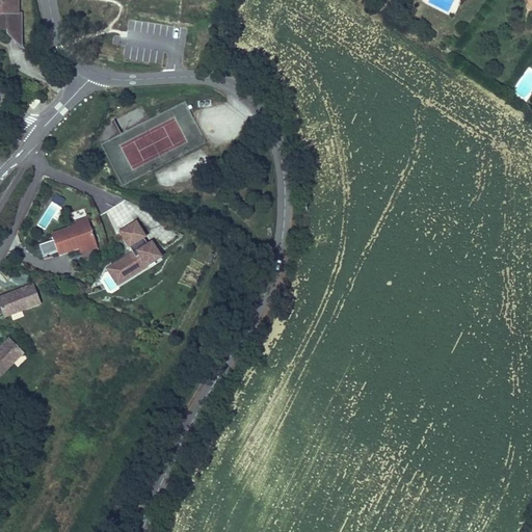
[(0,0),(0,14),(3,14),(3,28),(3,33),(17,33),(18,12),(14,12),(12,0),(0,0)]
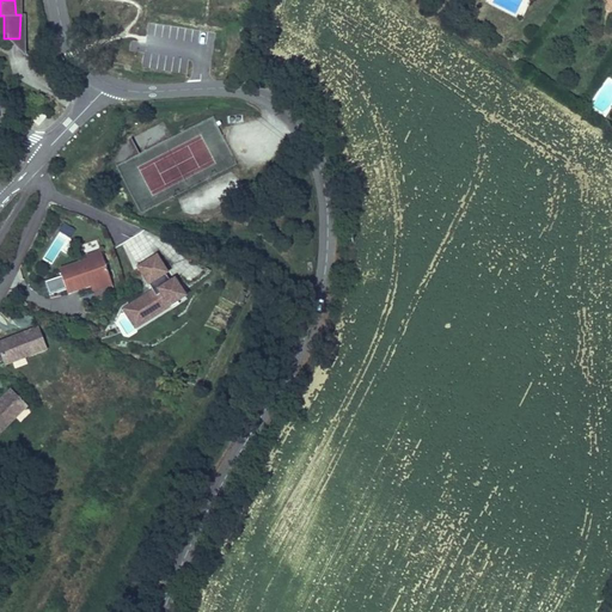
[(20,53),(19,38),(4,38),(18,53),(20,53)]
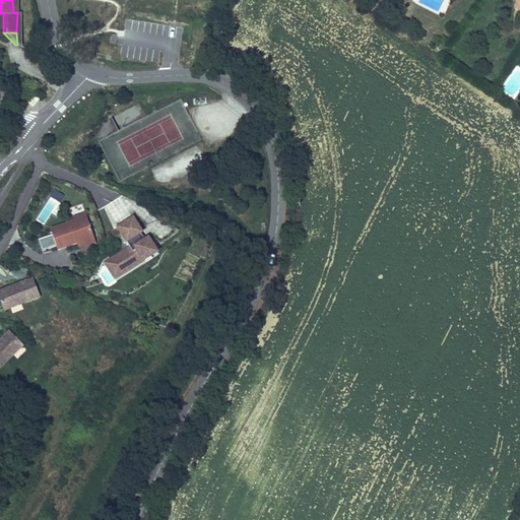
[(26,101),(31,93),(26,90),(21,98),(26,101)]
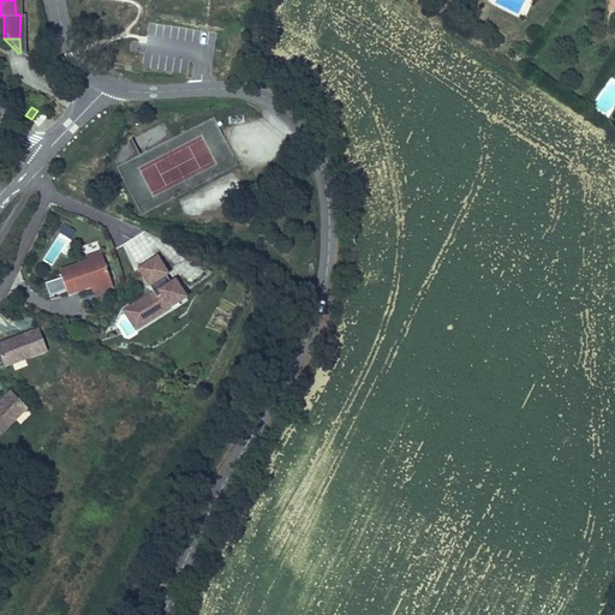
[(72,239),(76,230),(63,225),(59,233),(72,239)]
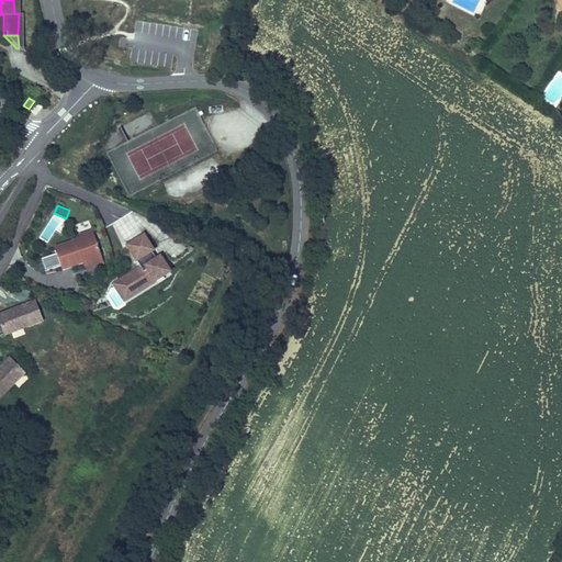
[(77,229),(79,234),(91,229),(90,225),(77,229)]
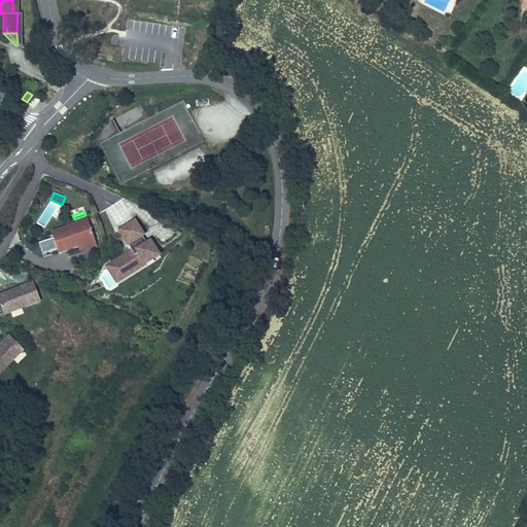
[(85,215),(74,219),(50,229),(59,250),(78,243),(94,237),(85,215)]
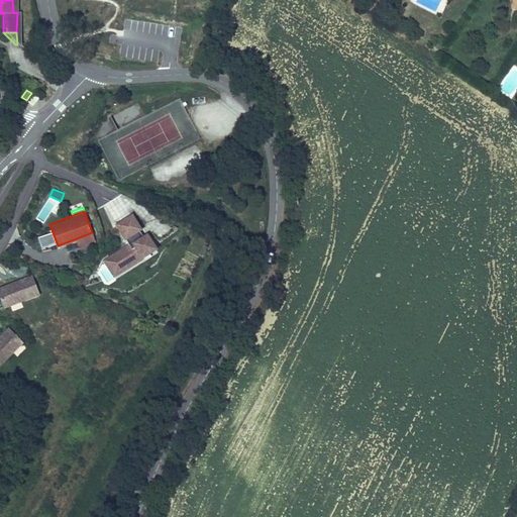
[(122,275),(158,253),(149,239),(146,241),(141,243),(137,236),(141,234),(143,233),(134,219),(119,228),(130,247),(111,260),(114,265),(116,266),(122,275)]
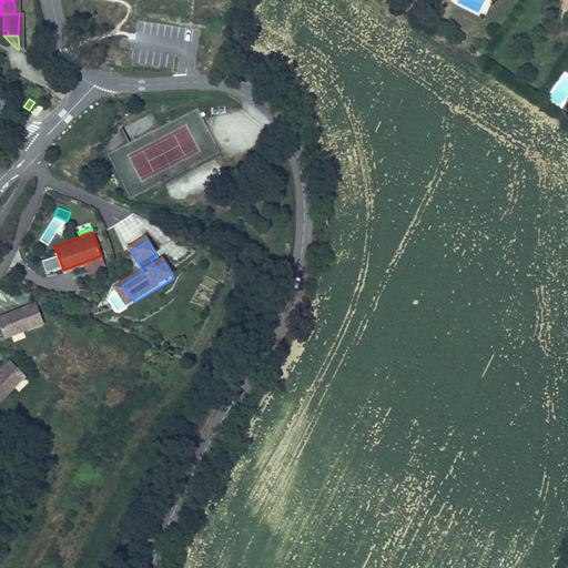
[(101,255),(84,262),(87,267),(103,261),(101,255)]
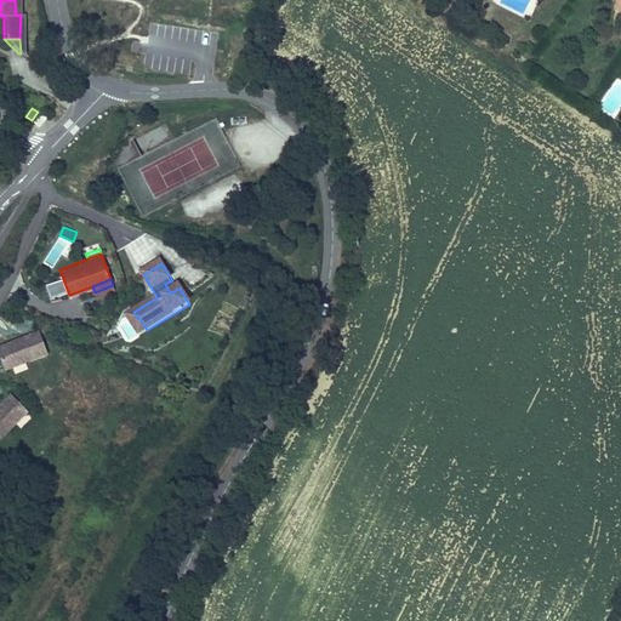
[(176,290),(170,281),(165,284),(170,292),(176,290)]
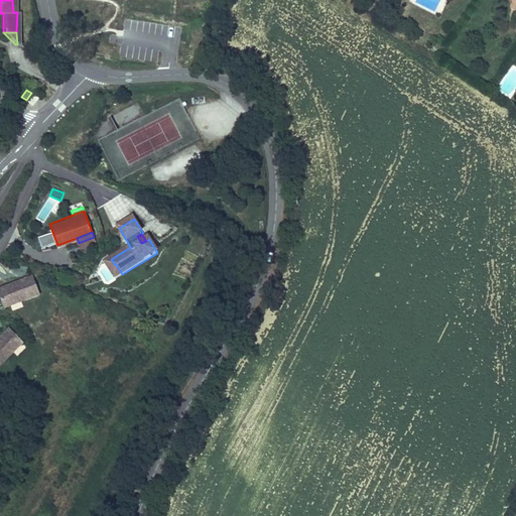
[(50,235),(38,240),(42,250),(54,245),(50,235)]
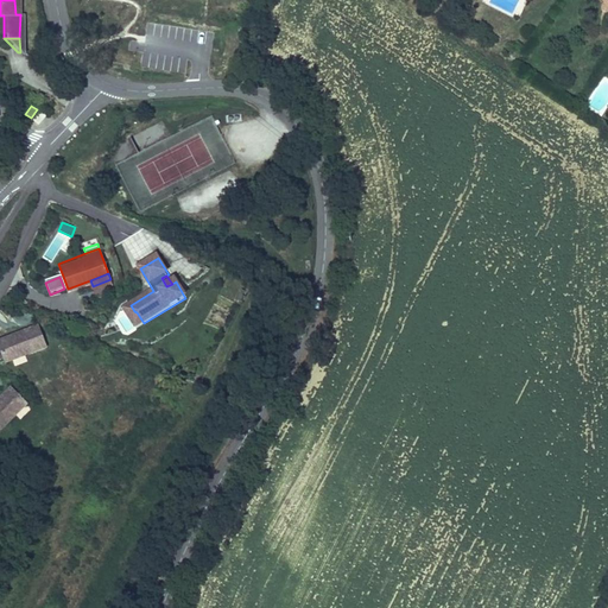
[(144,323),(137,312),(134,311),(131,305),(124,309),(135,328),(144,323)]
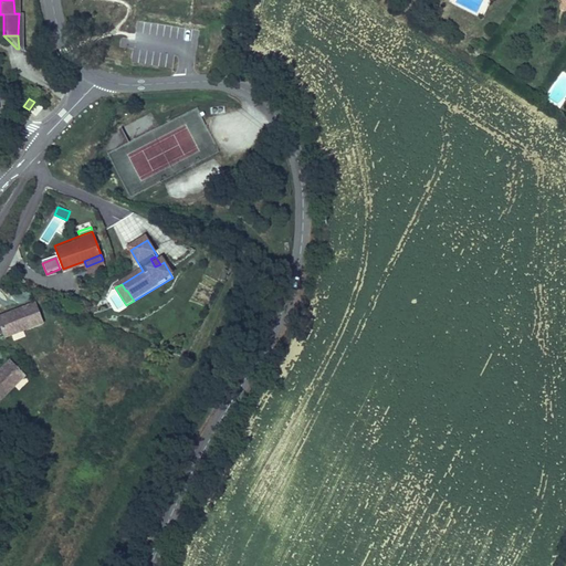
[(41,320),(35,304),(0,316),(0,321),(4,334),(41,320)]
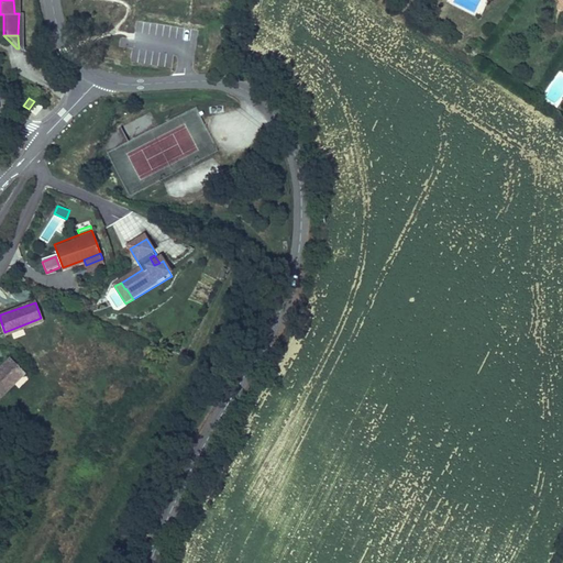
[(0,398),(25,374),(11,360),(1,368),(2,370),(0,371),(0,398)]
